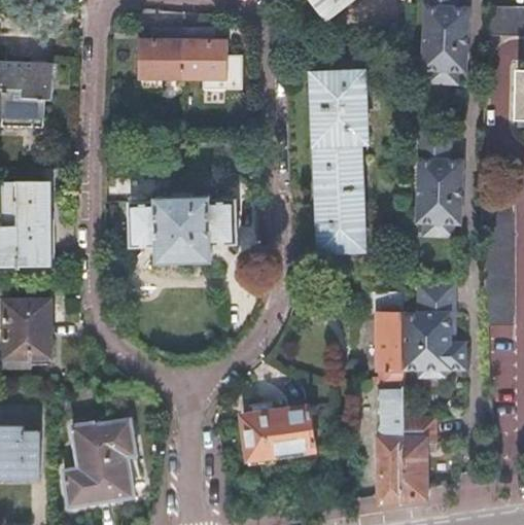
[(313,0),(329,21),(354,0),(313,0)]
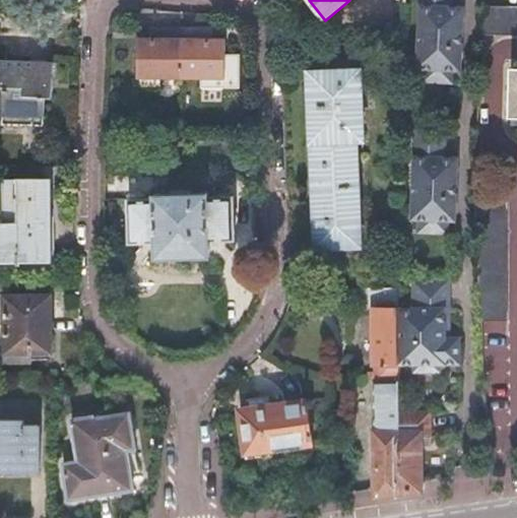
[(454,36),(460,34),(461,10),(449,10),(449,0),(417,0),(416,72),(423,72),(423,85),(451,86),(451,73),(459,73),(460,51),(453,49),(454,36)]
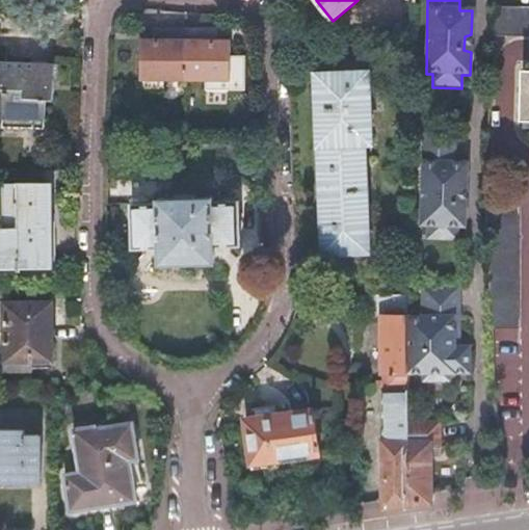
[(528,7),(490,6),(488,35),(528,36),(528,7)]
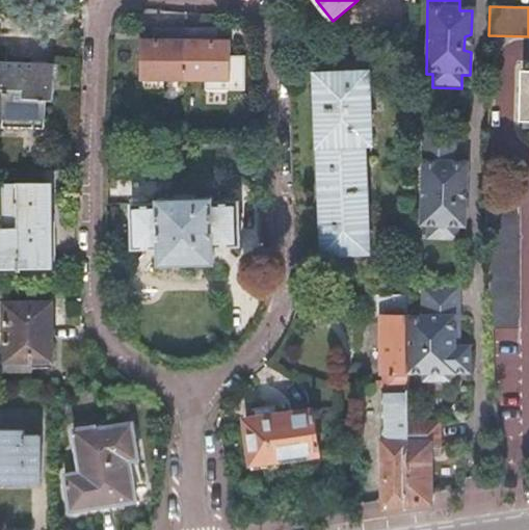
[(184,80),(184,29),(153,28),(153,40),(139,41),(139,80),(184,80)]
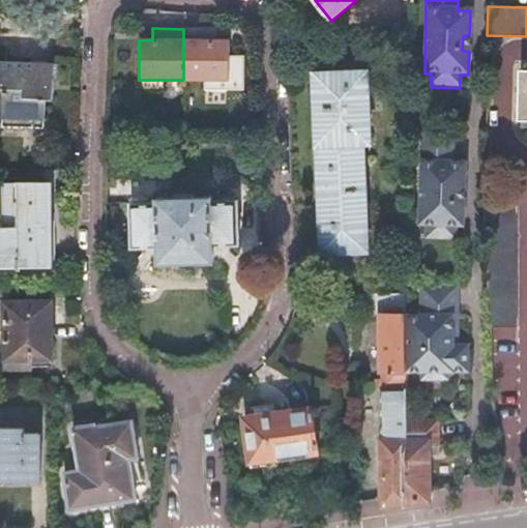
[(215,29),(183,29),(183,80),(203,80),(203,90),(242,89),(241,55),(228,55),(228,38),(215,39),(215,29)]
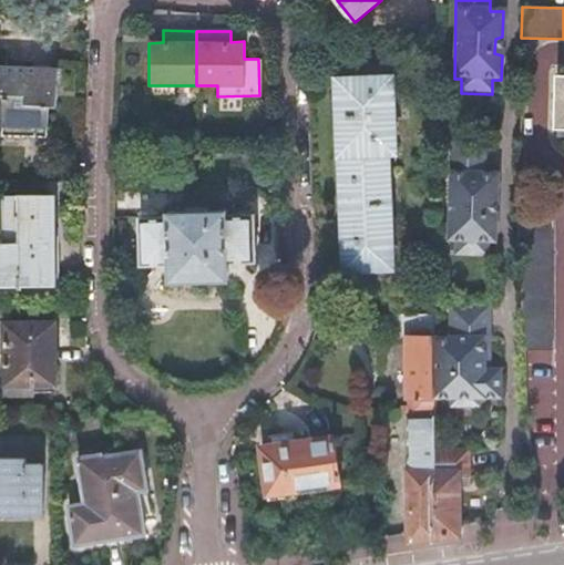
[(0,133),(43,135),(45,105),(53,105),(57,68),(0,63),(0,133)]
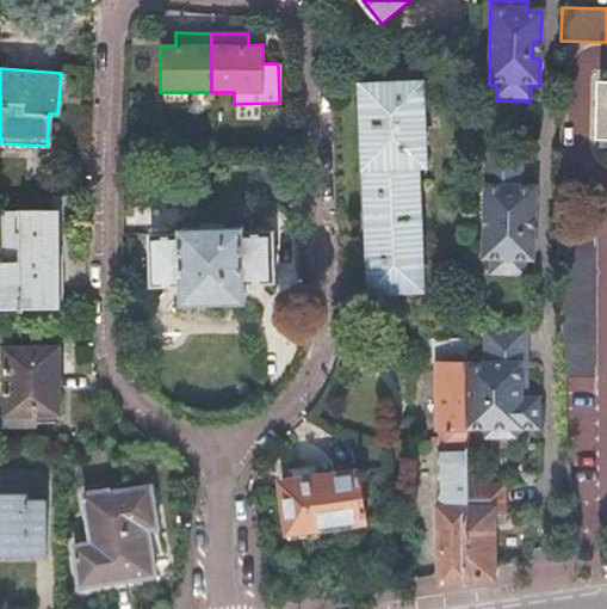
[(606,80),(598,80),(596,139),(606,139),(606,80)]
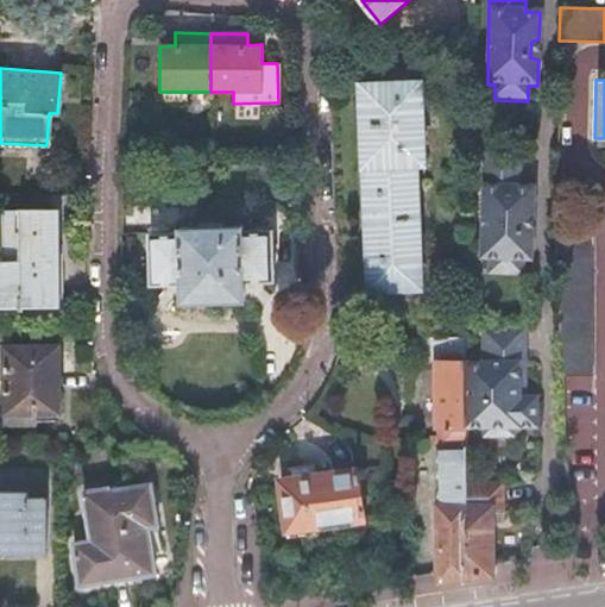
[(421,85),(361,89),(369,292),(417,289),(415,166),(423,166),(421,85)]
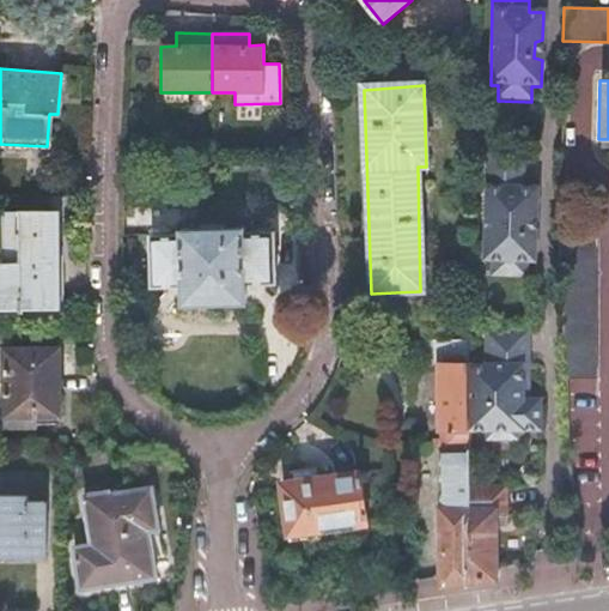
[(529,215),(536,211),(536,185),(522,186),(522,156),(485,156),(486,260),(494,260),(494,276),(528,276),(528,260),(536,260),(536,234),(529,230),(529,215)]
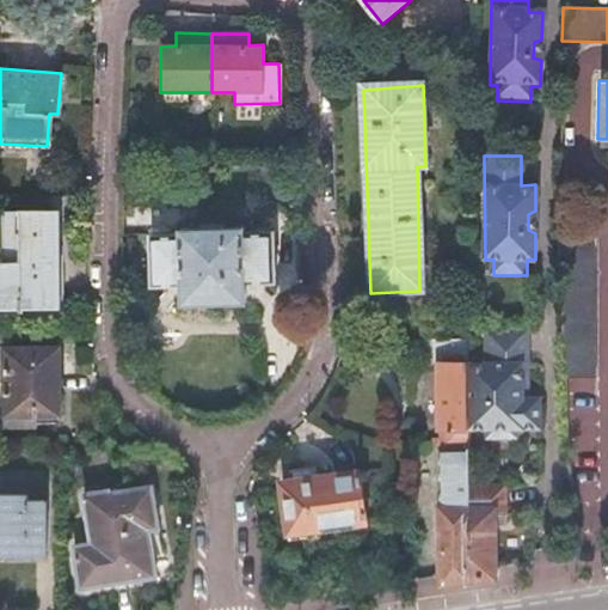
[(5,260),(0,260),(0,306),(57,307),(59,211),(5,209),(5,260)]
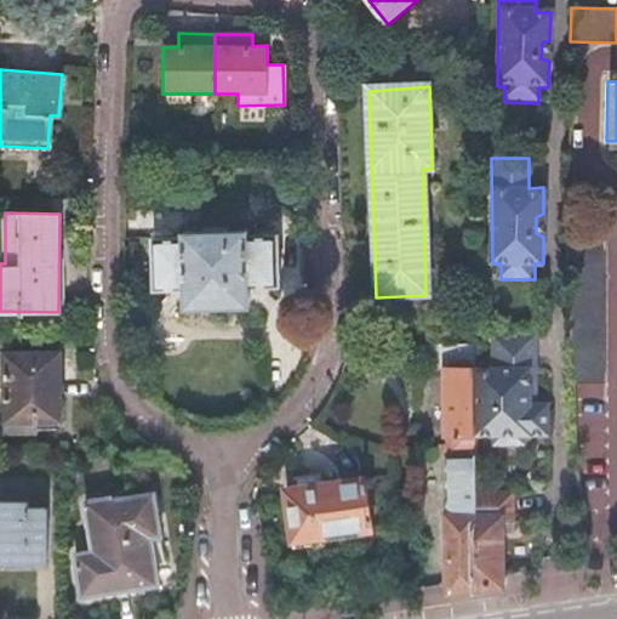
[(180,239),(150,239),(150,290),(182,289),(183,307),(249,305),(247,287),(279,287),(278,237),(246,237),(246,232),(227,232),(227,226),(196,227),(196,233),(180,234),(180,239)]
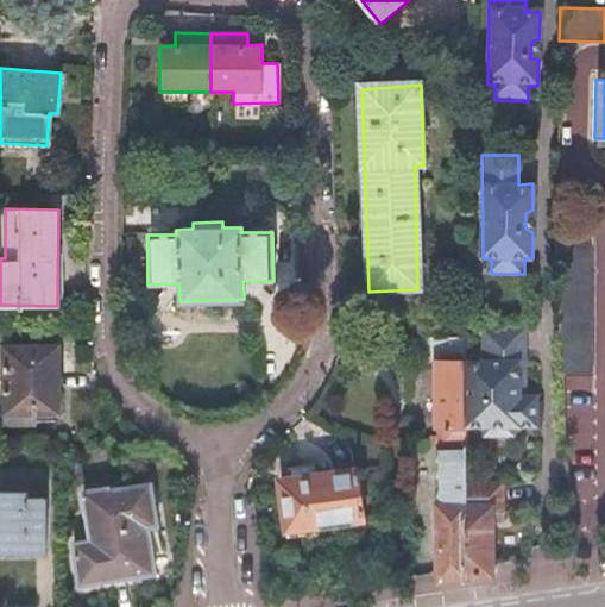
[(465,327),(465,340),(465,401),(465,426),(481,426),(481,435),(512,435),(512,425),(537,425),(537,395),(524,395),(518,395),(518,381),(524,381),(524,327),(465,327)]
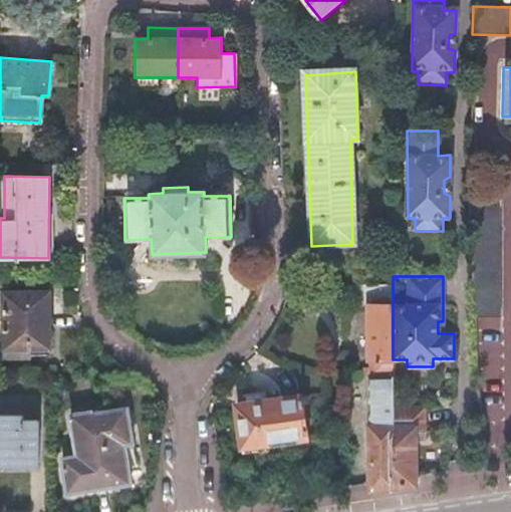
[(393,287),(366,286),(366,307),(366,362),(368,362),(368,380),(393,379),(393,359),(393,338),(393,287)]
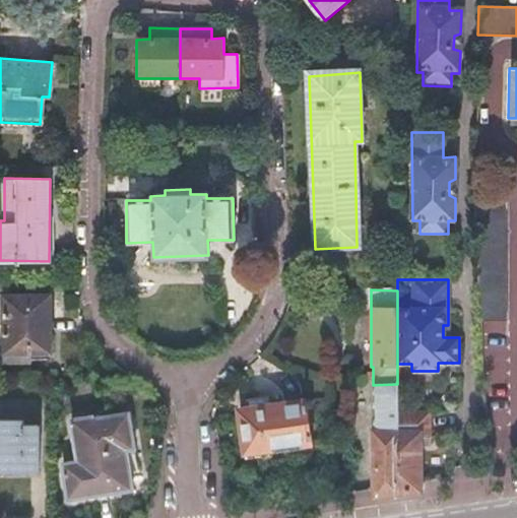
[(49,293),(2,293),(2,362),(31,362),(31,352),(50,352),(49,293)]
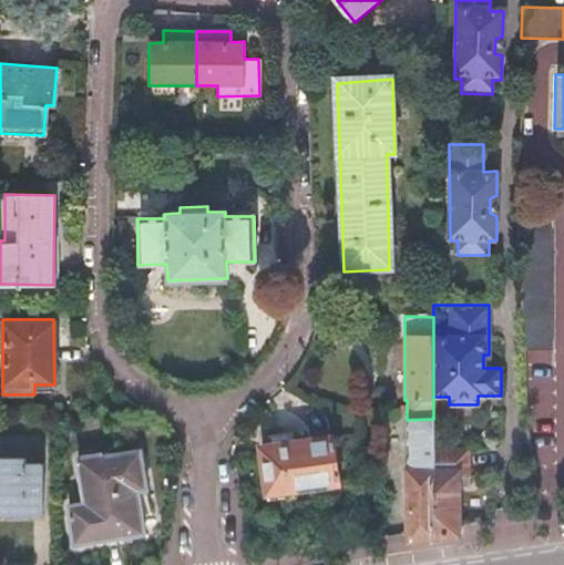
[(434,453),(433,419),(407,420),(406,420),(406,537),(406,545),(434,541),(434,453)]
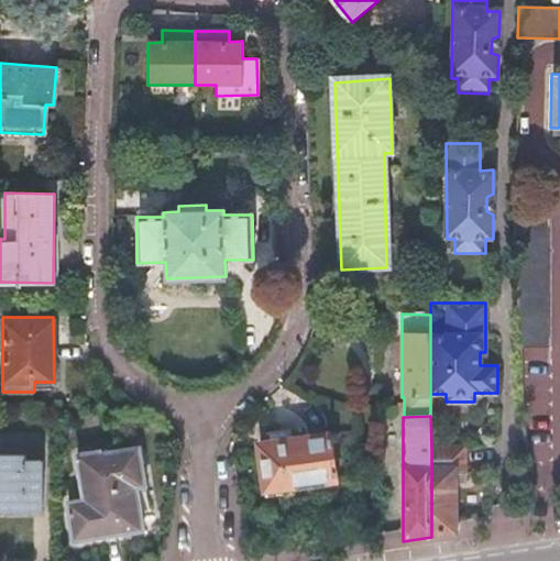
[(271,442),(259,444),(265,495),(292,492),(291,486),(337,480),(330,433),(291,439),(289,428),(270,432),(271,442)]
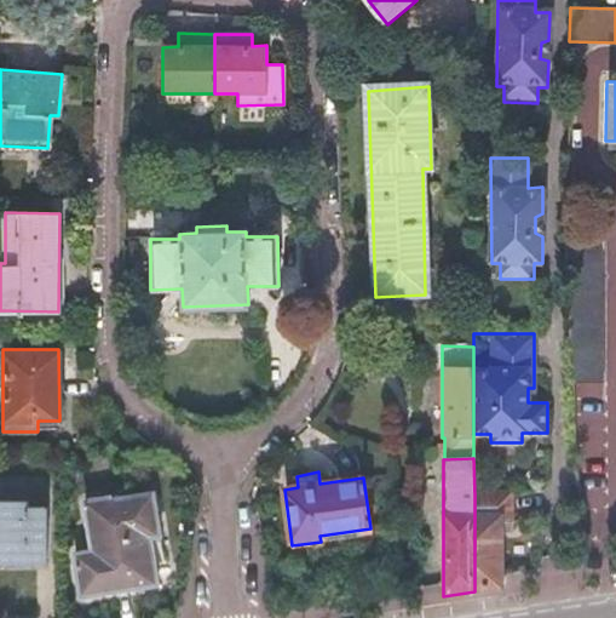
[(92,550),(76,554),(81,595),(157,583),(150,538),(160,536),(153,496),(110,502),(109,498),(86,502),(92,550)]
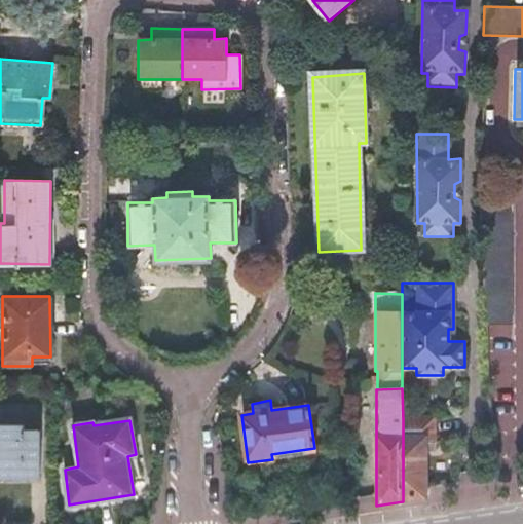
[(433,420),(403,420),(403,501),(423,498),(422,446),(433,446),(433,420)]
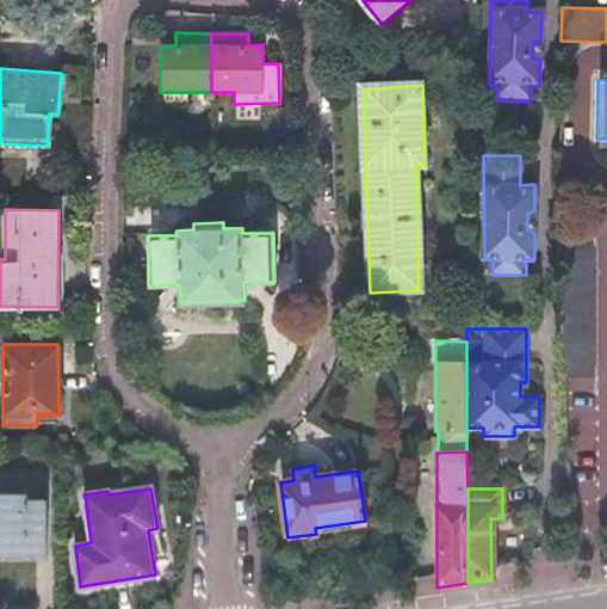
[(0,554),(47,553),(45,500),(28,500),(29,494),(0,494),(0,554)]
